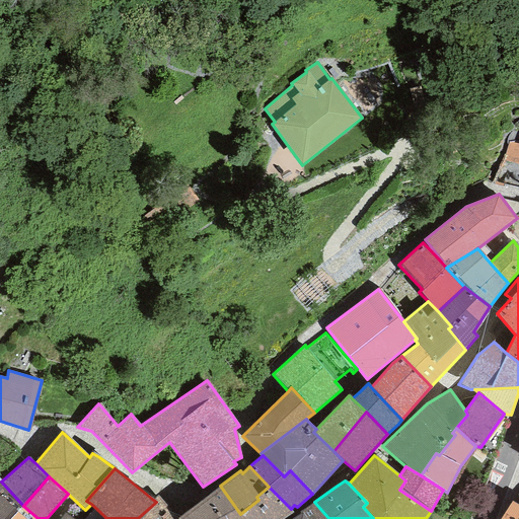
[(1,482),(0,483),(0,518),(9,518),(23,506),(1,482)]
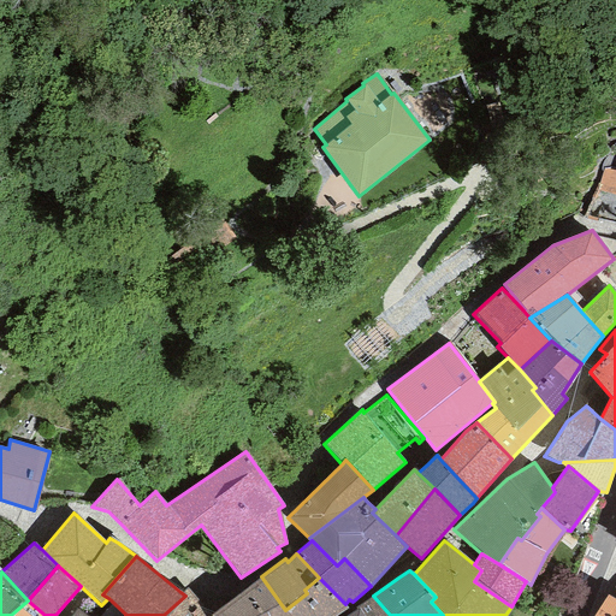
[(289,615),(285,610),(261,576),(211,615),(289,615)]
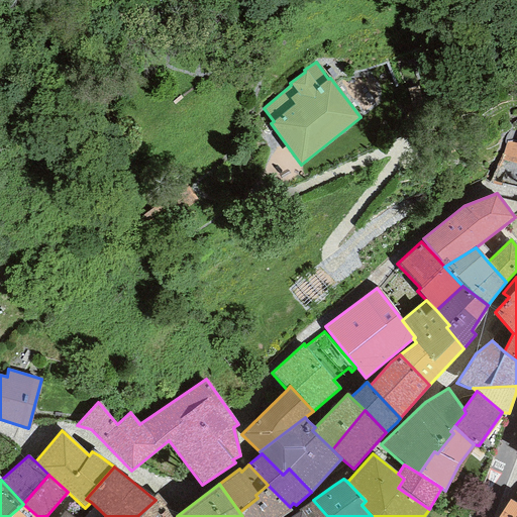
[(290,507),(268,485),(255,495),(257,498),(239,512),(242,516),(283,516),(292,512),(290,507)]
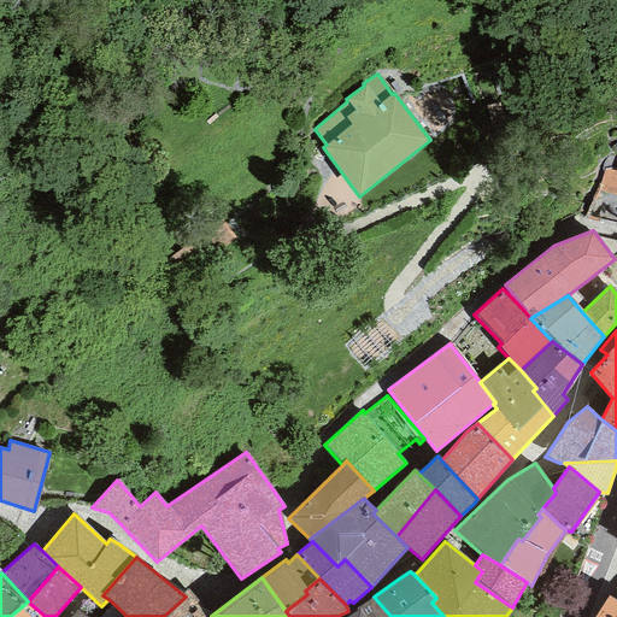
[(187,589),(181,593),(186,597),(164,616),(203,616),(195,605),(199,600),(187,589)]
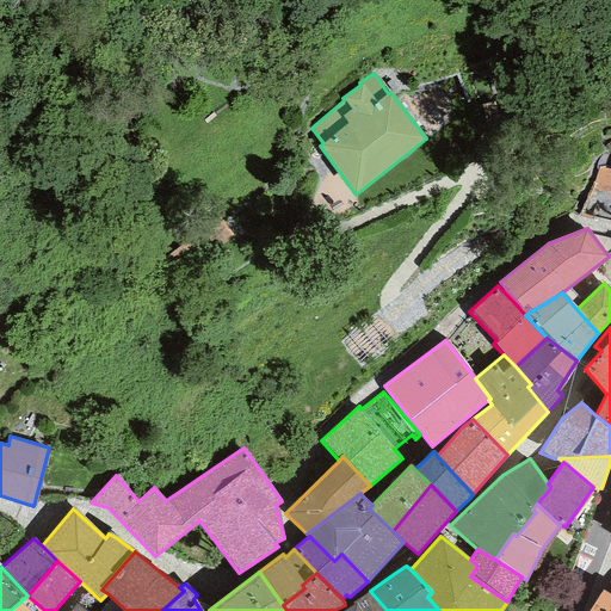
[(387,610),(370,591),(353,602),(356,605),(359,610),(387,610)]
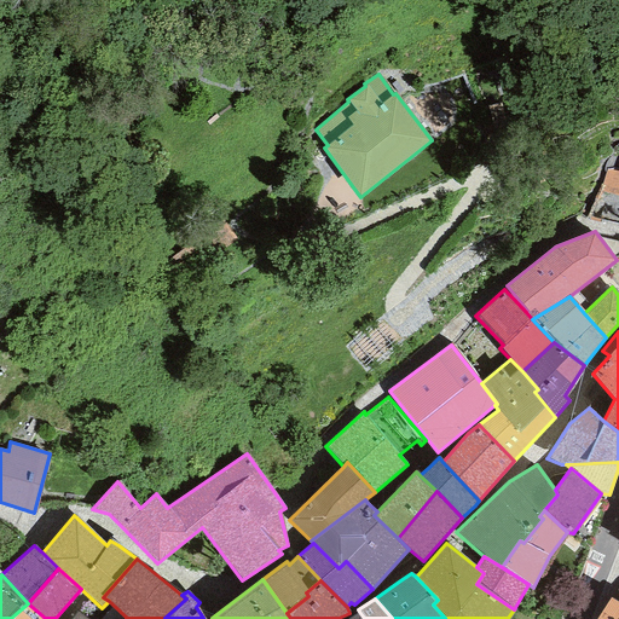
[(618,618),(618,603),(609,599),(595,618),(618,618)]
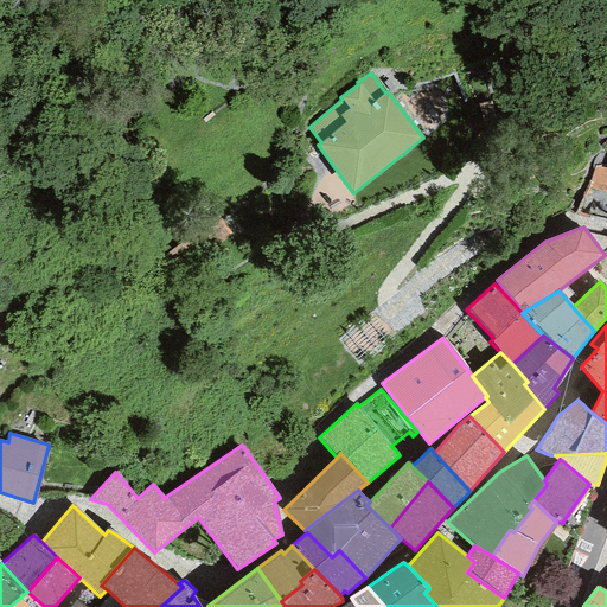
[(44,606),(27,592),(11,606),(44,606)]
